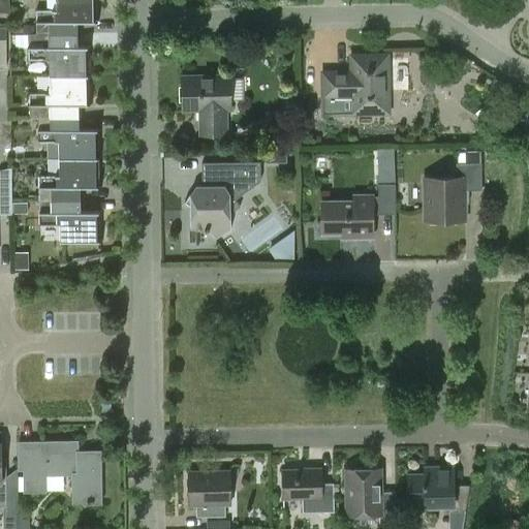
[(97,0),(56,0),(56,10),(37,10),(37,23),(24,23),(24,28),(14,29),(16,37),(29,36),(78,36),(78,22),(97,22),(97,0)]
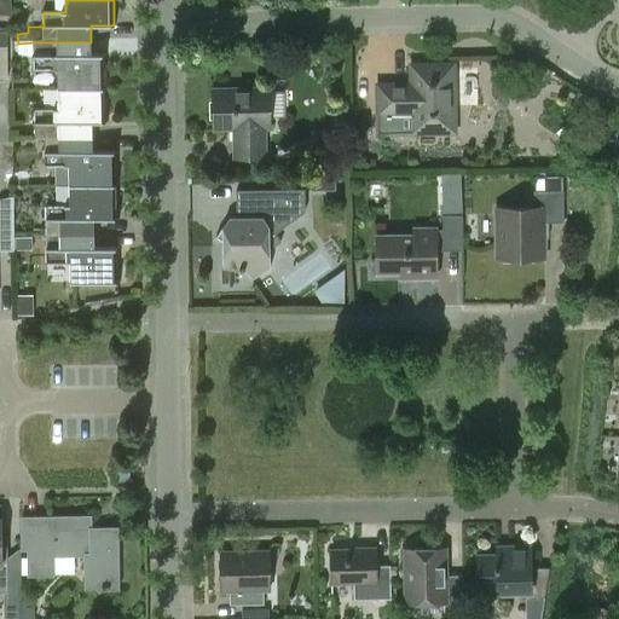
[(11,3),(0,1),(0,15),(12,15),(11,3)]
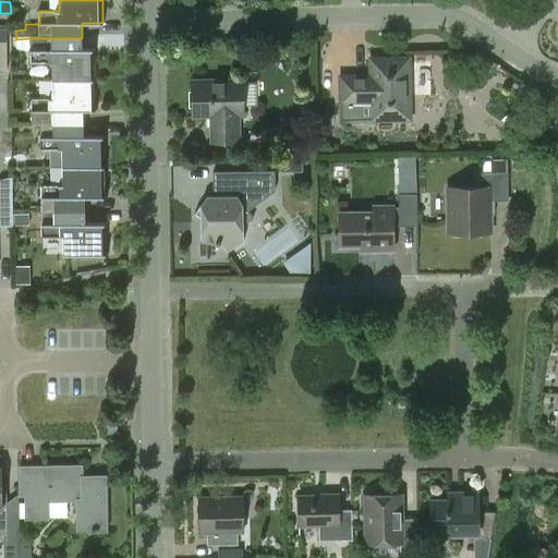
[(82,38),(31,38),(31,63),(53,63),(53,81),(94,81),(94,50),(82,50),(82,38)]
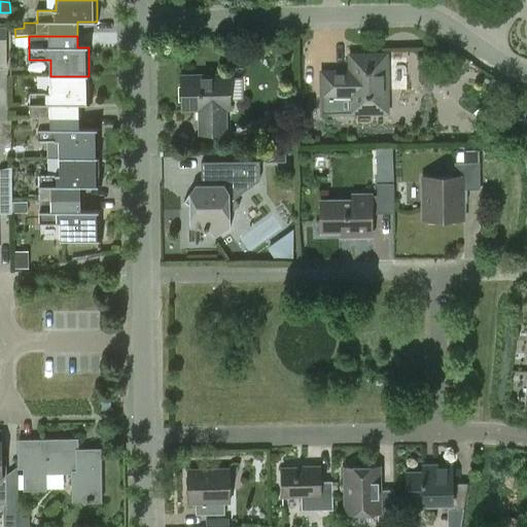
[(357,95),(357,112),(388,112),(387,54),(350,55),(351,72),(323,72),(323,96),(357,95)]
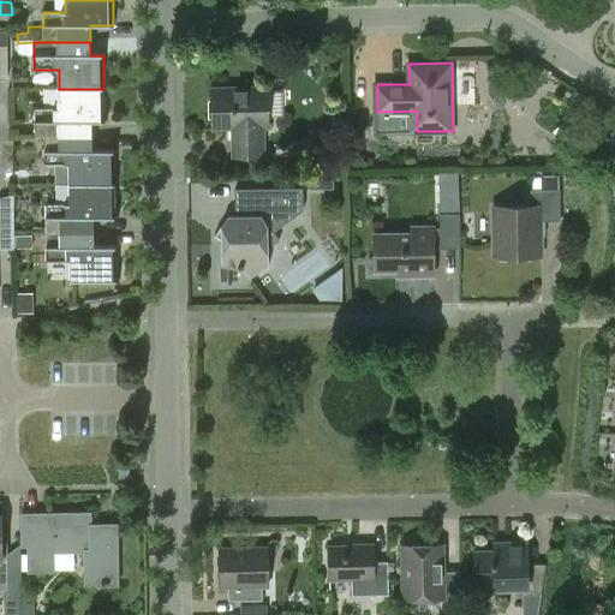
[(103,89),(59,89),(59,109),(35,109),(35,138),(43,137),(91,136),(91,123),(105,123),(103,89)]
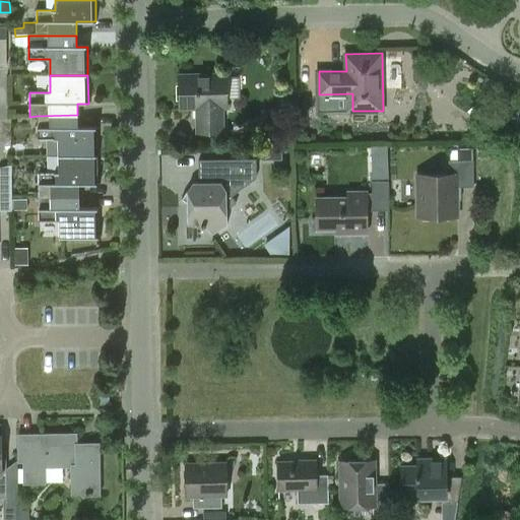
[(222,132),(222,108),(228,108),(226,75),(180,76),(181,109),(198,109),(198,133),(222,132)]
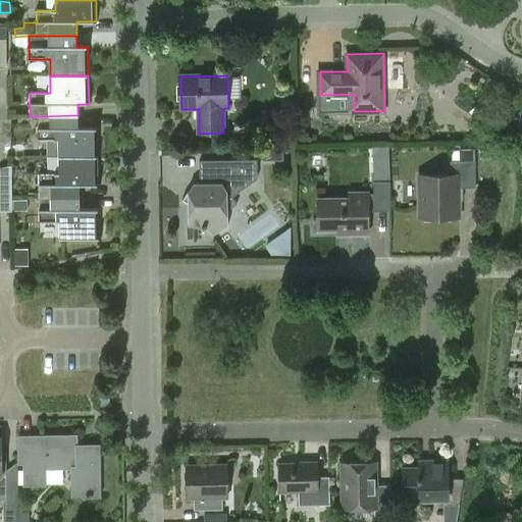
[(77,115),(37,116),(38,128),(38,141),(58,141),(59,157),(98,156),(98,127),(77,127),(77,115)]
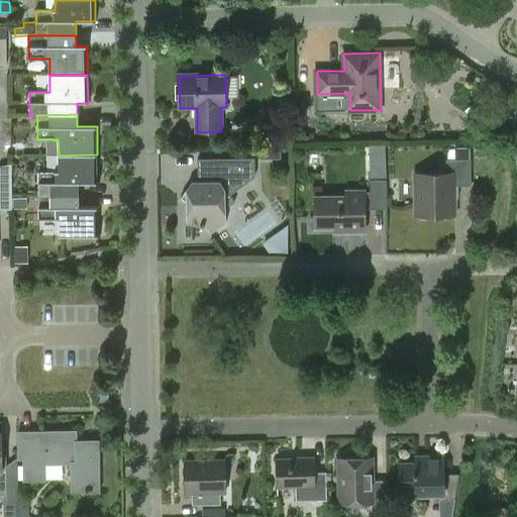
[(369,145),(369,162),(385,161),(385,144),(369,145)]
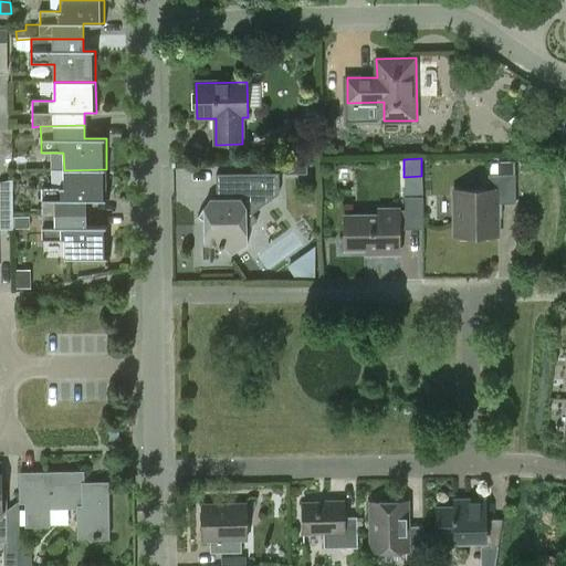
[(306,174),(306,164),(284,165),(284,175),(306,174)]
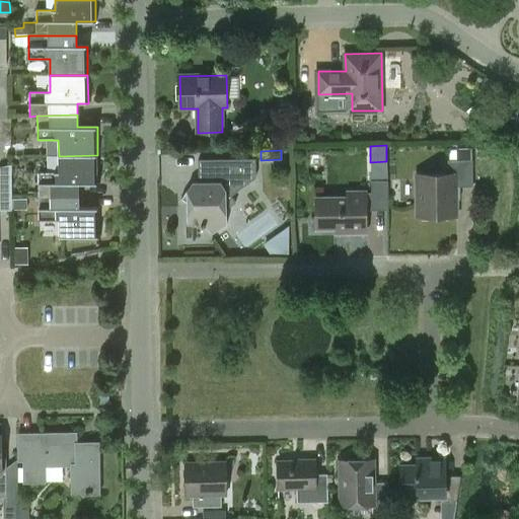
[(97,155),(59,156),(59,172),(39,172),(39,198),(79,197),(78,184),(97,184),(97,155)]
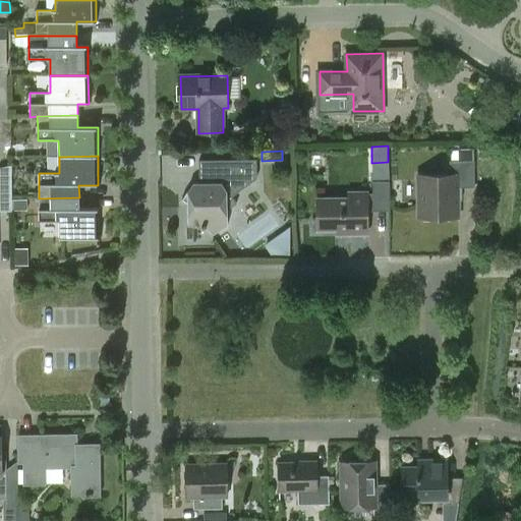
[(198,162),(198,183),(193,183),(182,199),(188,204),(188,226),(203,226),(204,228),(207,226),(213,236),(228,226),(228,211),(237,204),(233,197),(256,180),(256,160),(198,162)]
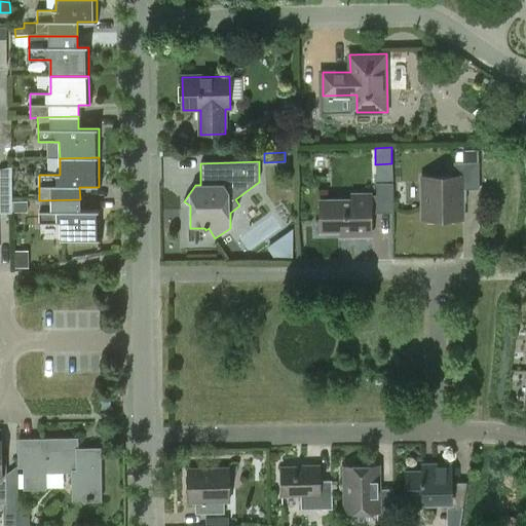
[(480,162),(462,162),(454,162),(454,176),(421,177),(422,218),(464,218),(463,188),(481,188),(480,162)]
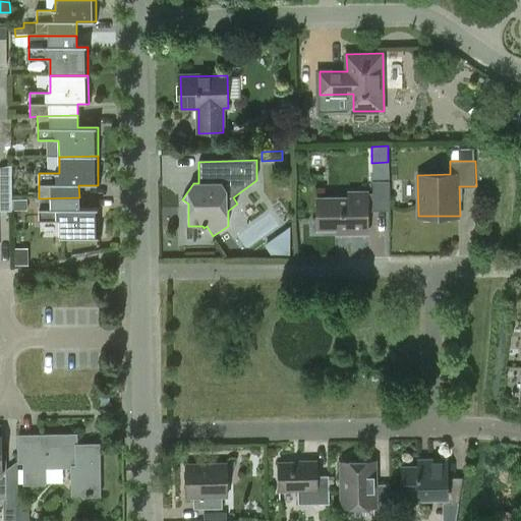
[(0,211),(11,211),(11,167),(0,168),(0,211)]
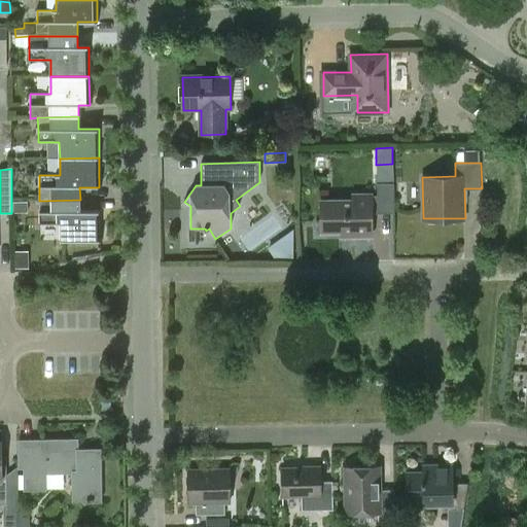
[(378,183),(378,194),(353,194),(353,200),(321,200),(321,232),(351,232),(351,237),(372,237),(371,213),(394,213),(394,183),(378,183)]
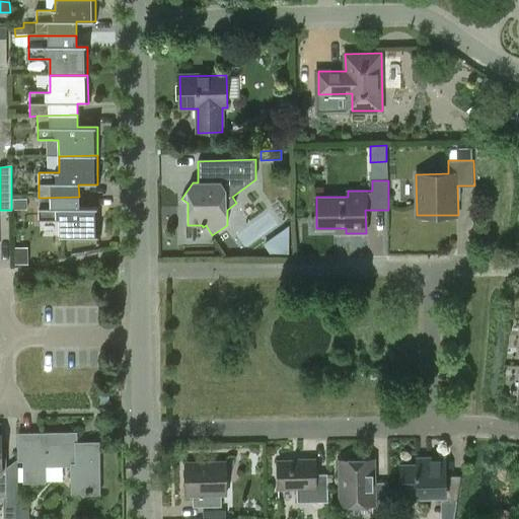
[(79,197),(39,198),(39,221),(60,220),(60,237),(98,237),(98,208),(79,209),(79,197)]
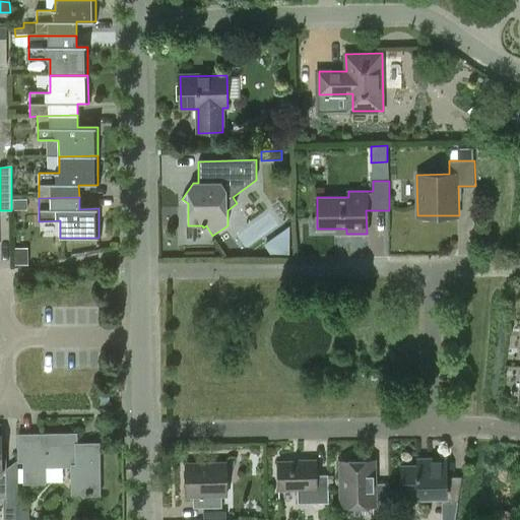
[(25,199),(12,199),(12,209),(23,209),(25,209),(25,199)]
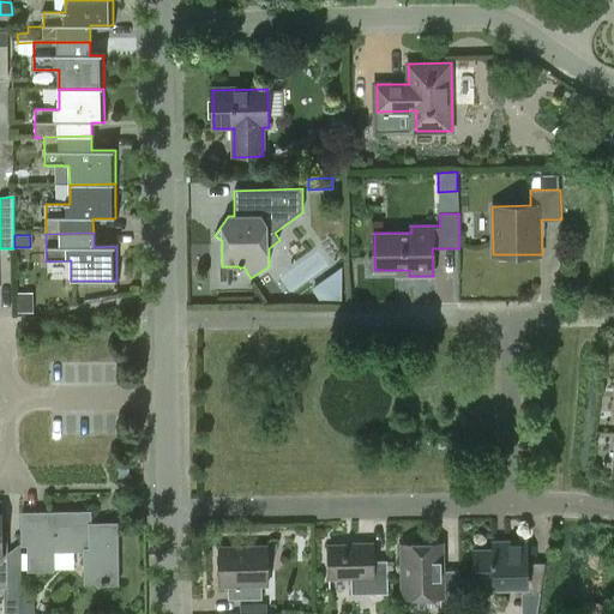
[(0,515),(0,589),(19,589),(19,554),(1,554),(1,516),(0,515)]
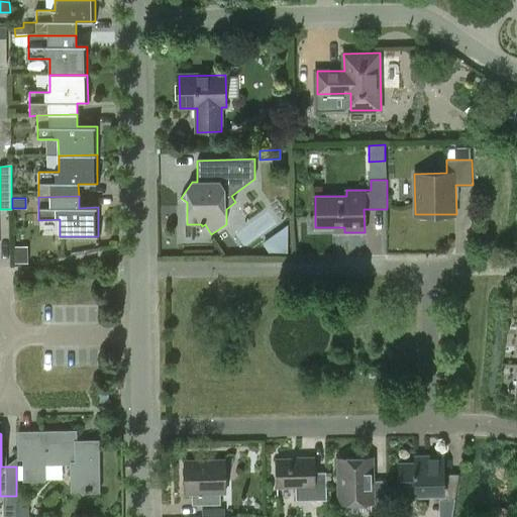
[(85,491),(85,494),(99,493),(98,441),(75,442),(75,444),(40,445),(40,433),(18,434),(18,460),(23,460),(23,482),(44,482),(44,464),(71,464),(72,491),(85,491)]
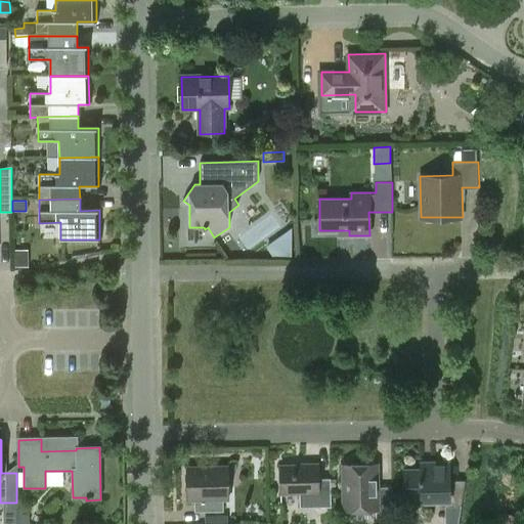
[(432,469),(404,470),(405,496),(423,495),(423,499),(450,499),(449,462),(432,462),(432,469)]
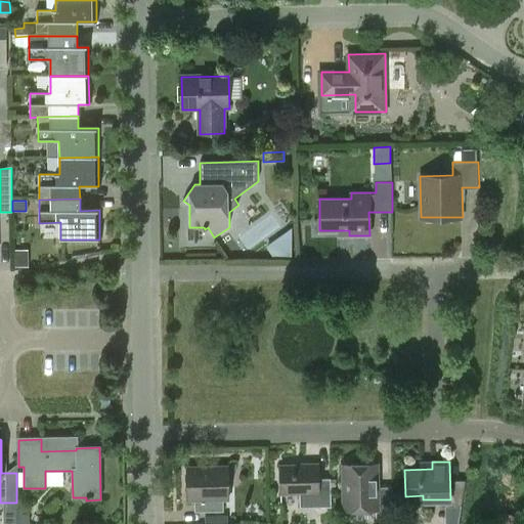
[(378,463),(344,464),(344,509),(378,509),(378,512),(393,511),(392,486),(378,486),(378,463)]
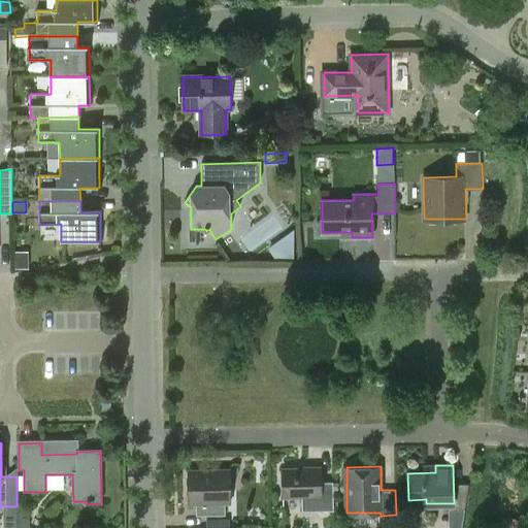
[(302,510),(323,509),(333,509),(333,482),(322,482),(322,467),(283,468),(283,497),(302,496),(302,510)]
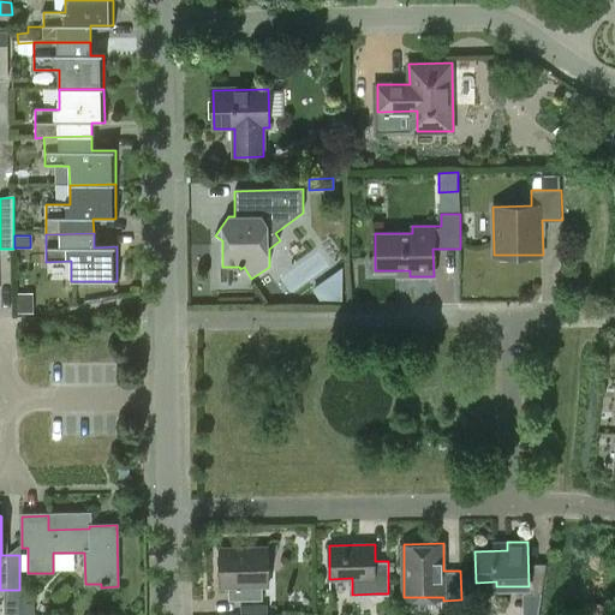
[(262,598),(262,585),(268,585),(268,548),(220,548),(220,586),(230,585),(230,599),(262,598)]
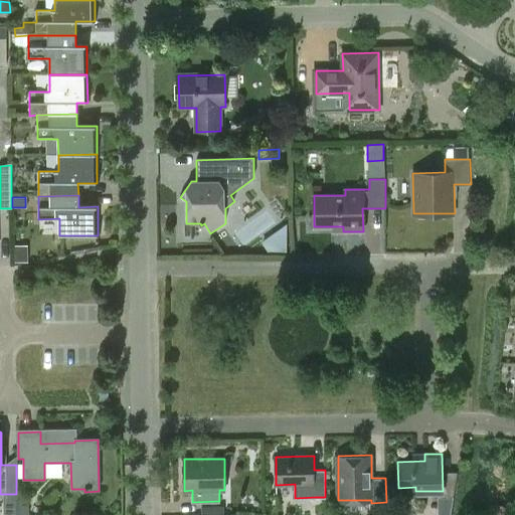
[(450,514),(453,501),(454,496),(438,496),(438,514),(450,514)]
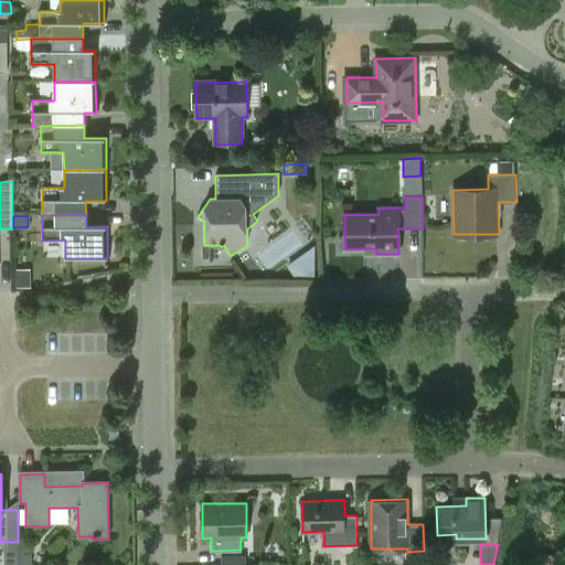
[(18,551),(18,564),(31,564),(32,550),(18,551)]
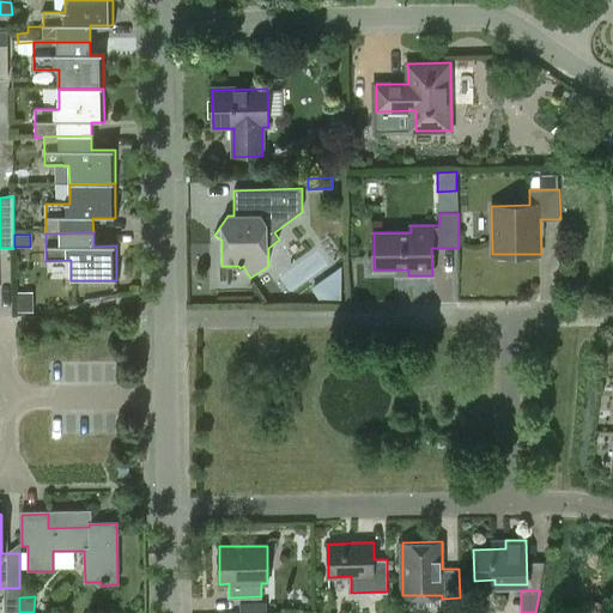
[(4,612),(19,612),(19,598),(4,598),(4,612)]
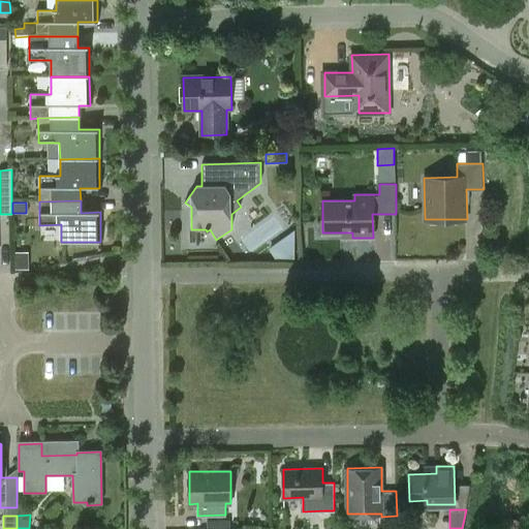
[(505,518),(502,528),(518,528),(520,521),(505,518)]
